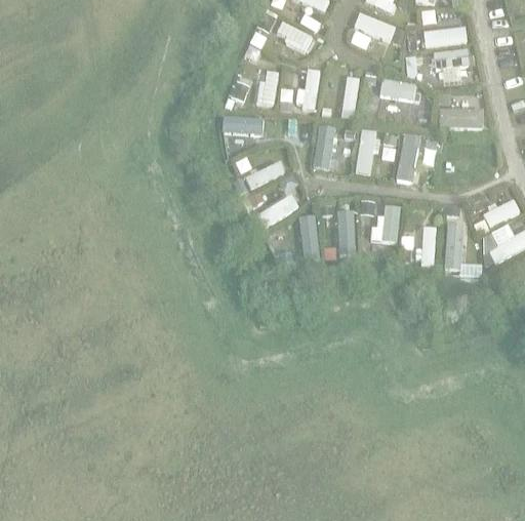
[(329,0),(297,0),(324,11),(329,0)]
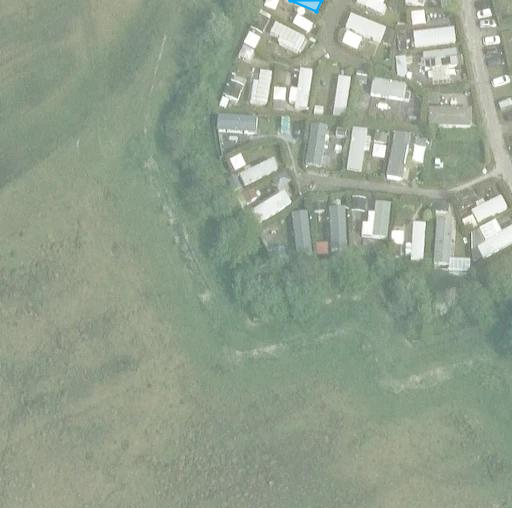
[(370,0),(376,2),(374,8),(388,13),(391,2),(399,5),(401,0),(370,0)]
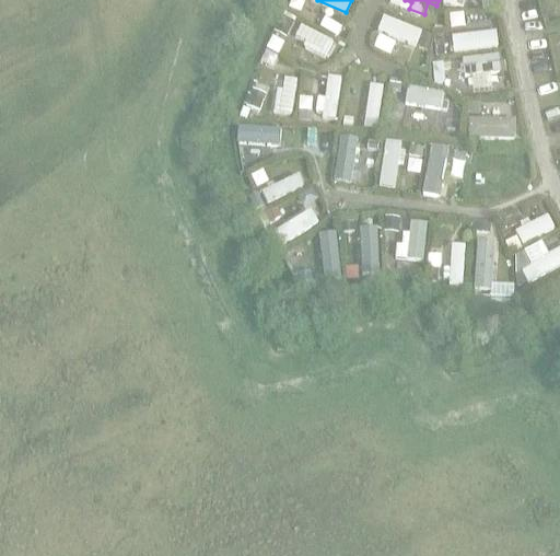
[(286,34),(294,18),(281,12),(273,27),(286,34)]
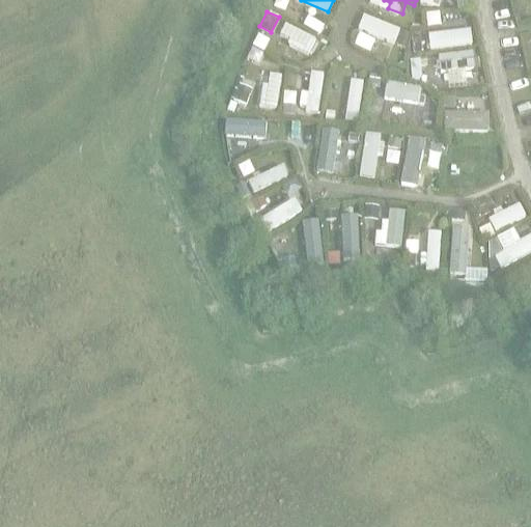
[(398,27),(363,14),(358,27),(393,40),(398,27)]
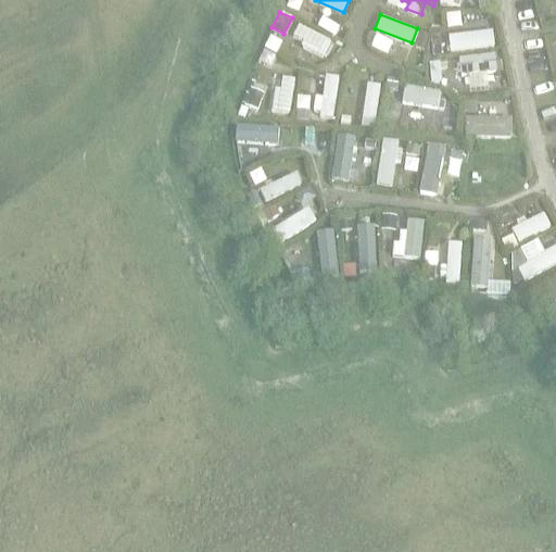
[(329,38),(299,22),(292,34),(303,39),(301,44),(321,54),(329,38)]
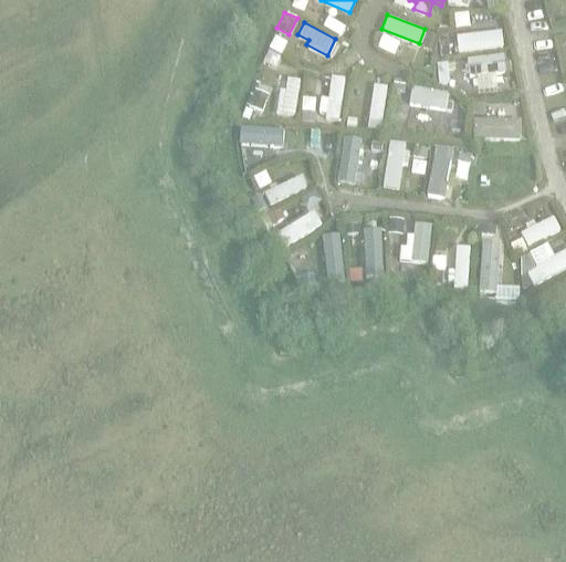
[(458,50),(503,44),(501,29),(457,34),(458,50)]
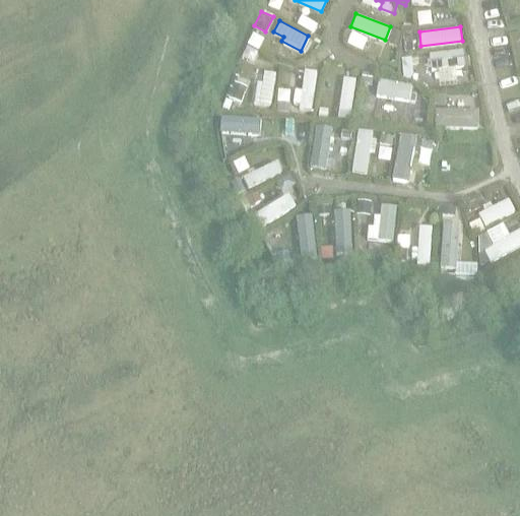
[(432,68),(464,64),(462,48),(430,52),(432,68)]
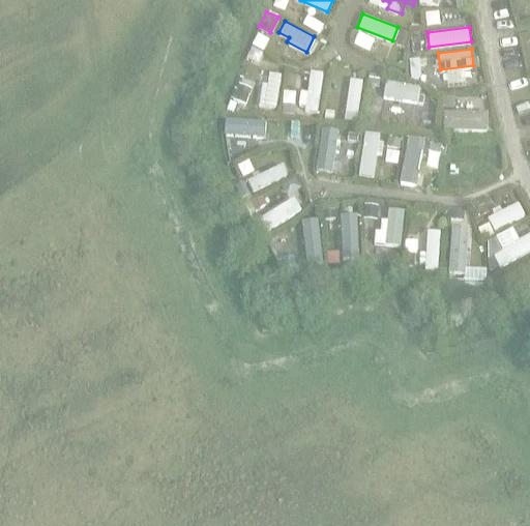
[(317,111),(323,71),(311,69),(307,91),(300,90),(298,103),(305,104),(304,109),(317,111)]
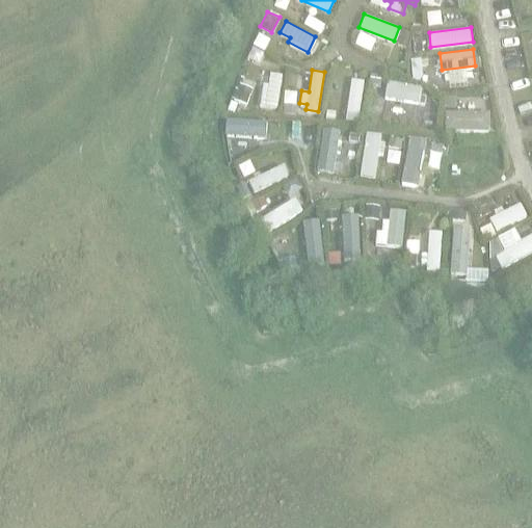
[(276,106),(282,74),(270,72),(268,83),(263,82),(260,103),(276,106)]
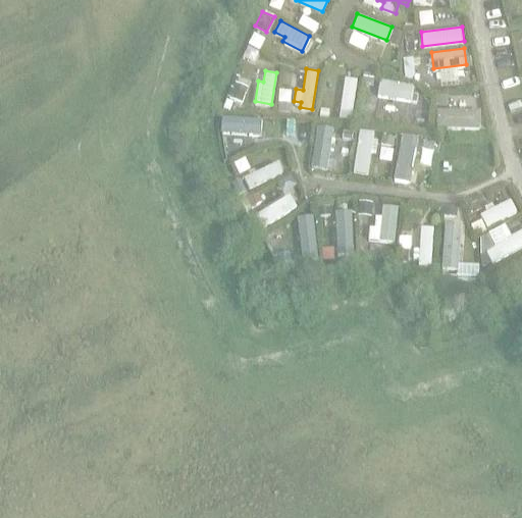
[(351,118),(357,79),(345,76),(338,116),(351,118)]
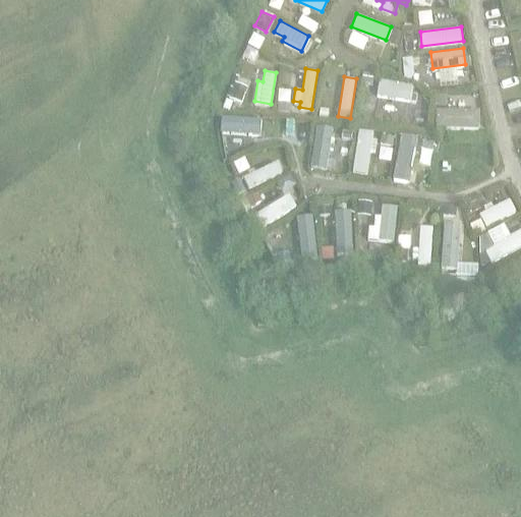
[(240,100),(246,84),(235,79),(232,84),(230,84),(227,94),(229,94),(228,95),(240,100)]
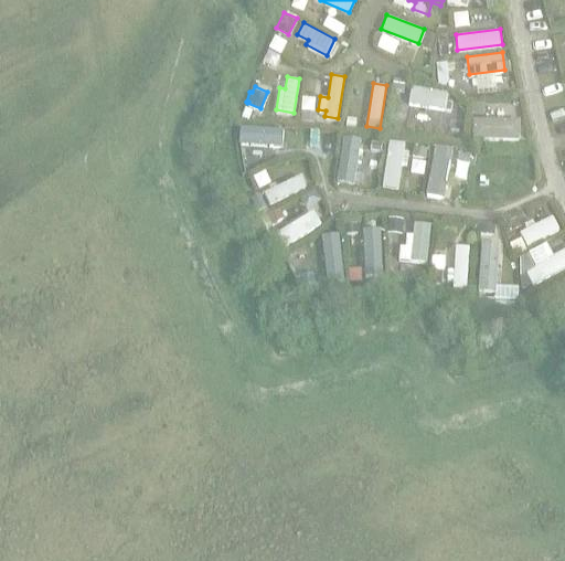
[(423,126),(427,91),(411,88),(406,124),(423,126)]
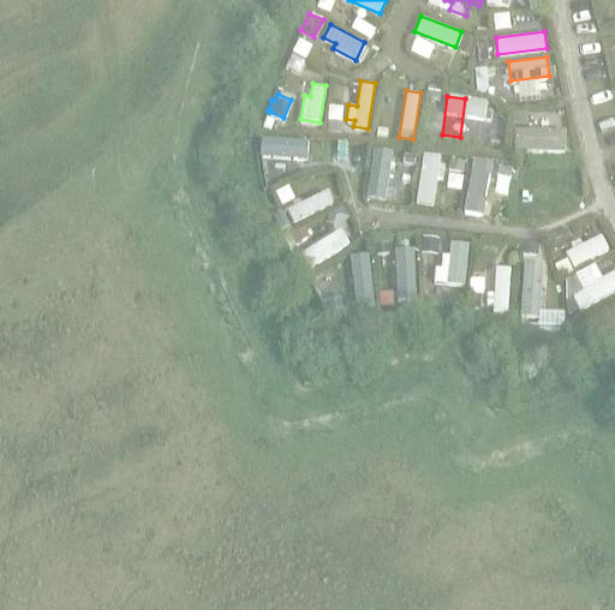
[(489,100),(475,99),(471,133),(485,136),(488,115),(494,117),(494,108),(489,107),(489,100)]
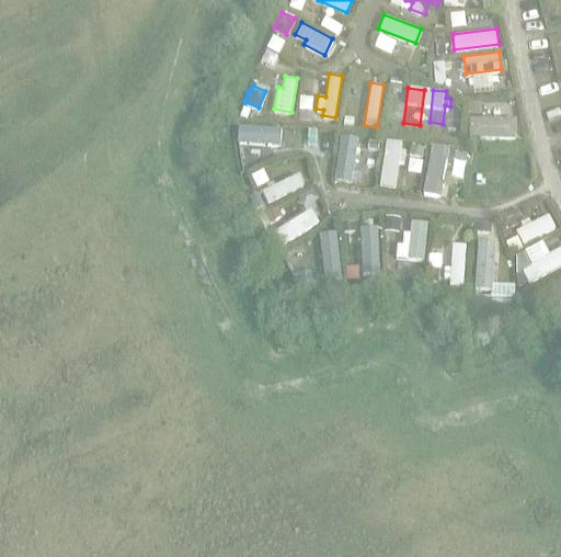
[(515,117),(469,116),(469,137),(514,138),(515,117)]
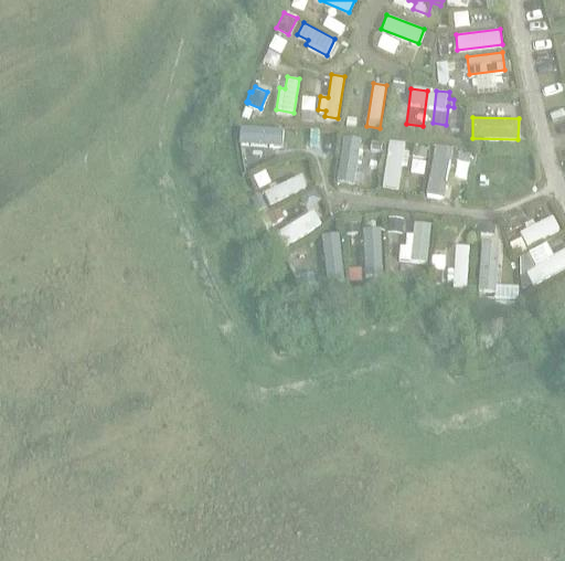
[(334,148),(333,135),(332,128),(322,129),(322,136),(319,136),(320,149),(334,148)]
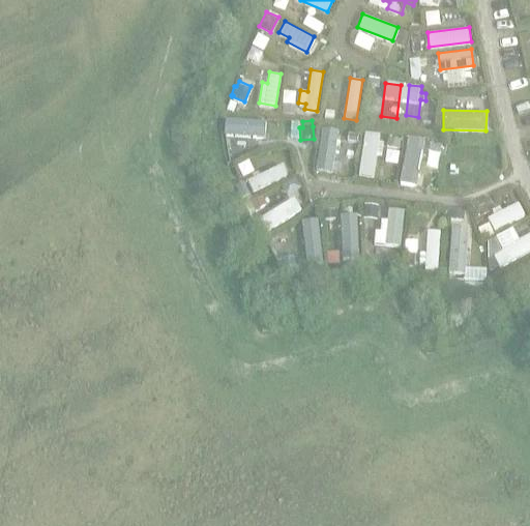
[(291,140),(290,122),(263,124),(264,136),(275,135),(276,141),(291,140)]
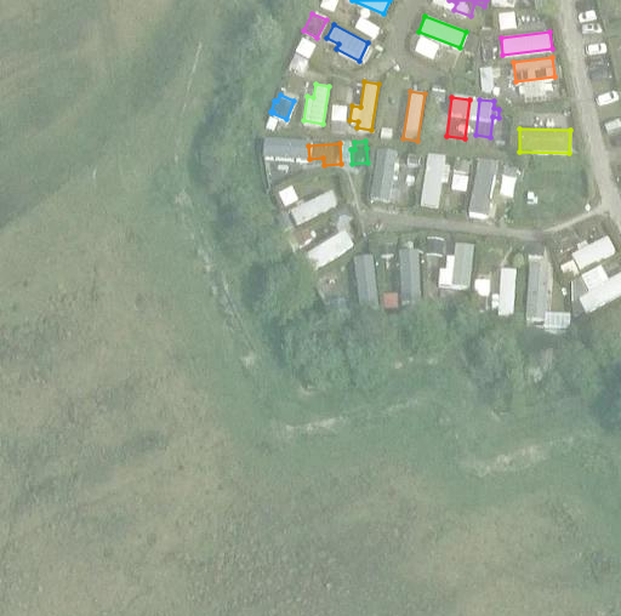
[(387,188),(389,152),(375,150),(372,187),(387,188)]
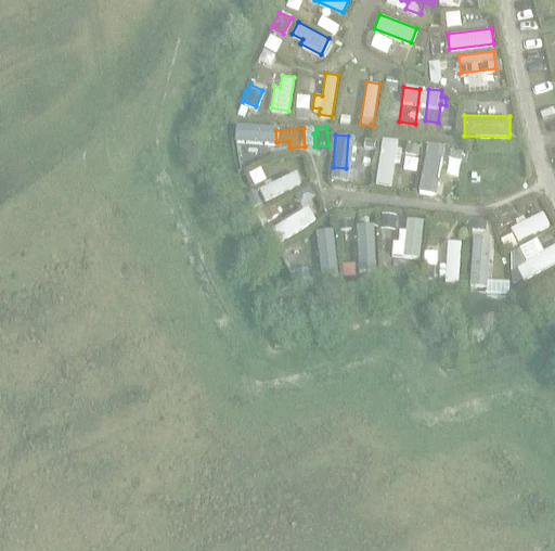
[(397,139),(382,137),(376,182),(390,184),(394,158),(399,159),(400,148),(396,146),(397,139)]
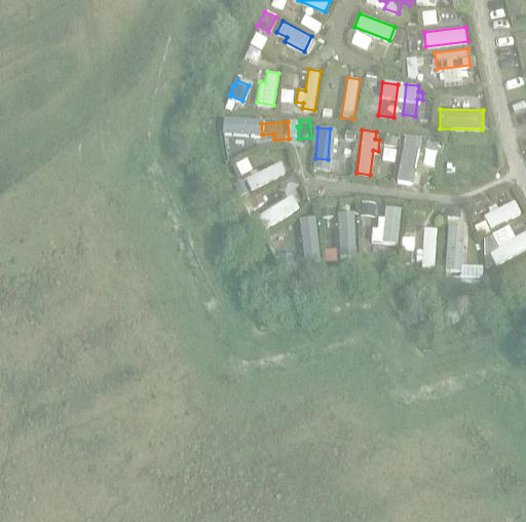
[(416,138),(405,136),(398,172),(410,174),(413,156),(421,157),(424,140),(416,139),(416,138)]
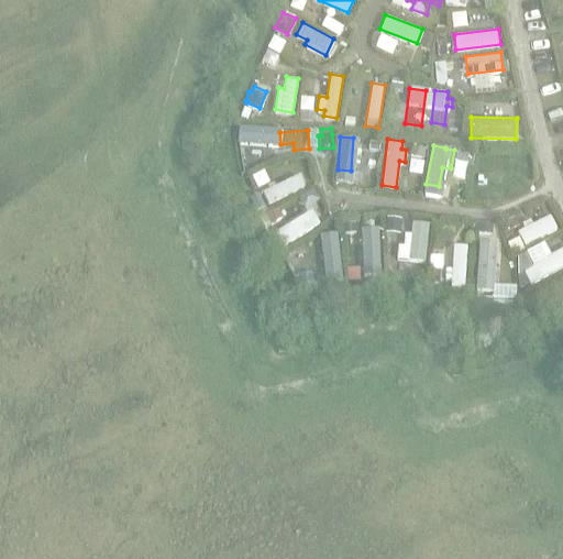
[(526,172),(526,159),(490,156),(489,171),(508,171),(508,177),(517,177),(517,172),(526,172)]
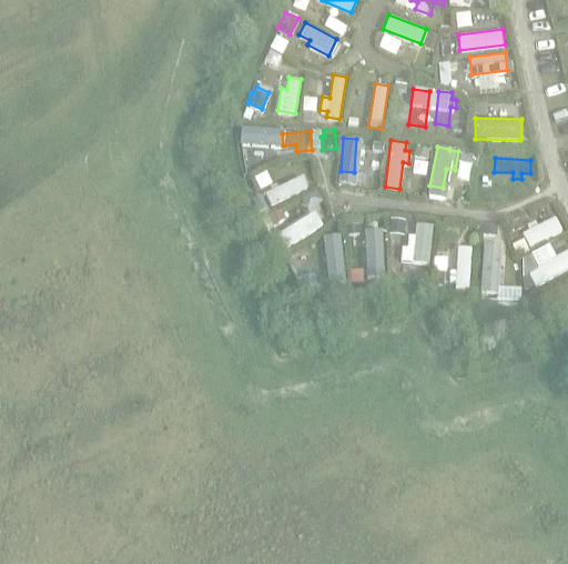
[(272,204),(307,187),(302,174),(265,192),(272,204)]
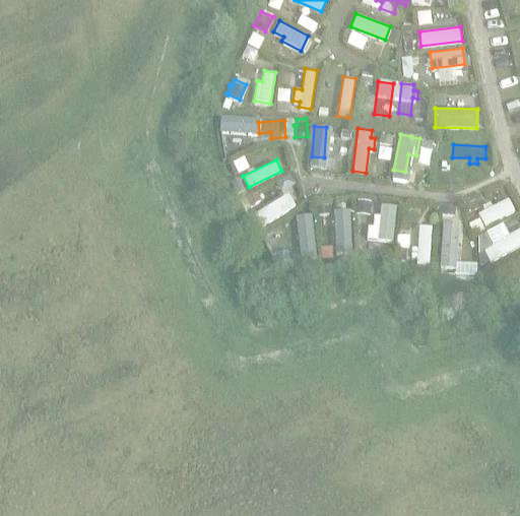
[(262,224),(296,204),(288,192),(255,213),(262,224)]
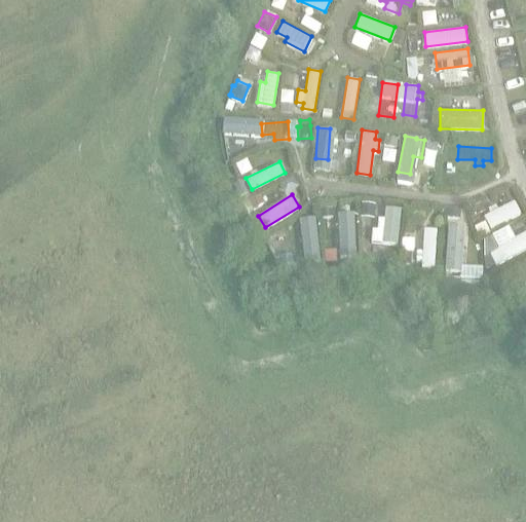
[(490,227),(520,213),(513,200),(497,208),(495,203),(488,207),(490,212),(484,215),(490,227)]
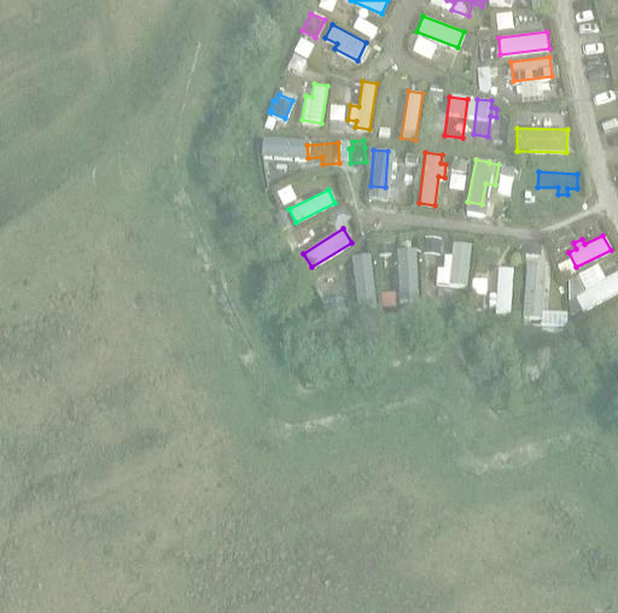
[(418,289),(415,239),(401,240),(401,247),(395,247),(395,262),(402,261),(403,289),(418,289)]
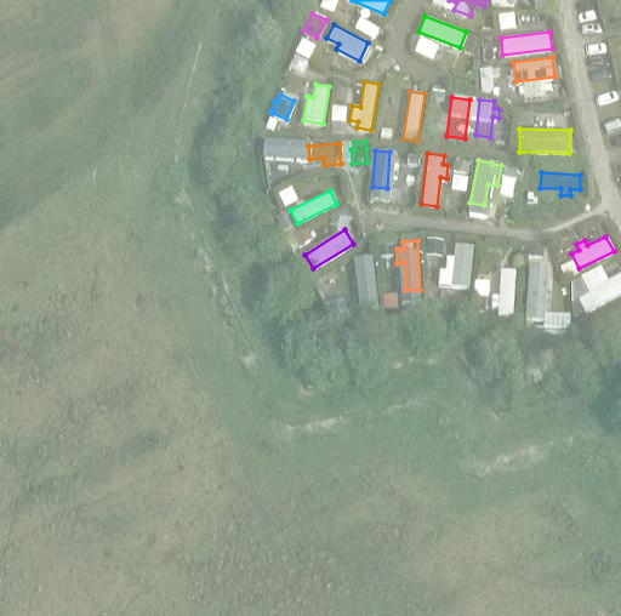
[(468,291),(473,244),(459,243),(457,250),(451,249),(450,262),(456,263),(454,290),(468,291)]
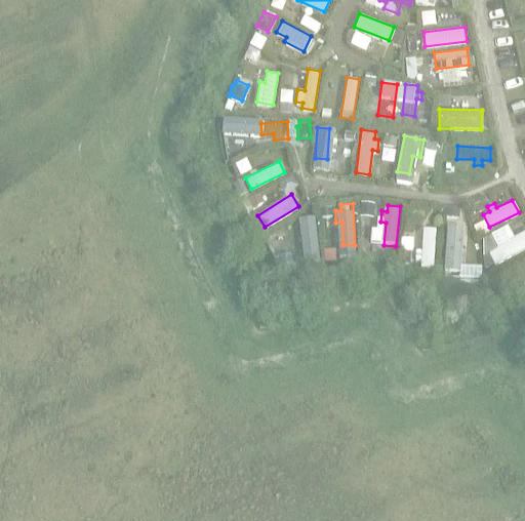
[(319,257),(314,215),(301,216),(305,244),(299,244),(300,252),(306,251),(307,259),(319,257)]
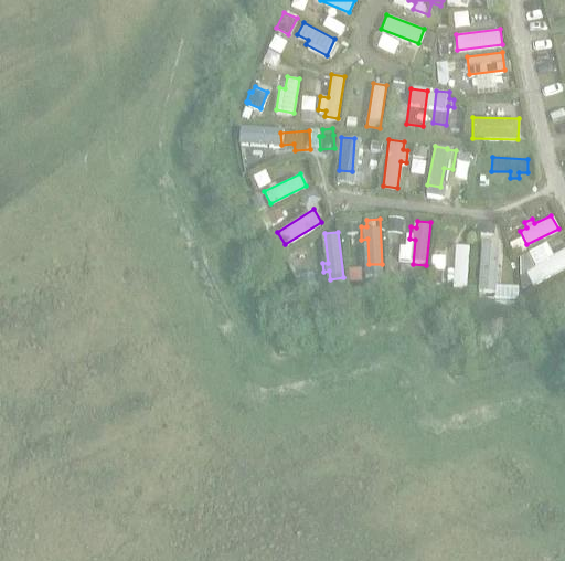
[(466,285),(469,245),(455,244),(454,268),(448,267),(447,277),(454,277),(452,284),(466,285)]
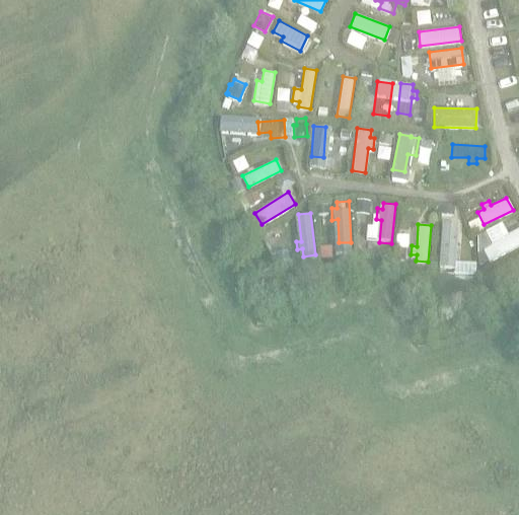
[(485,230),(477,234),(477,250),(478,263),(478,264),(488,259),(489,261),(518,243),(518,227),(492,242),(485,230)]
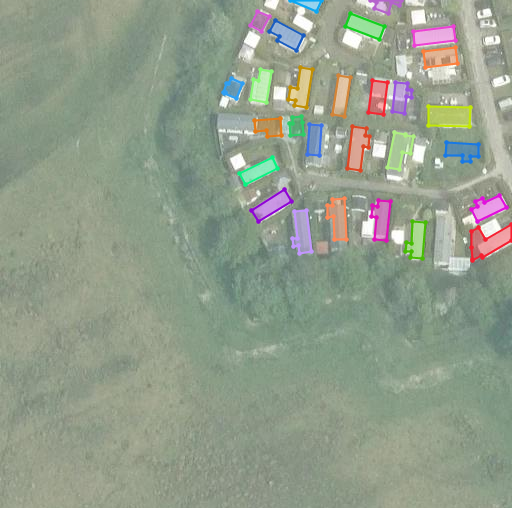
[(466,243),(440,238),(439,244),(433,243),(431,255),(438,256),(436,262),(443,263),(445,257),(465,261),(467,250),(465,249),(466,243)]
